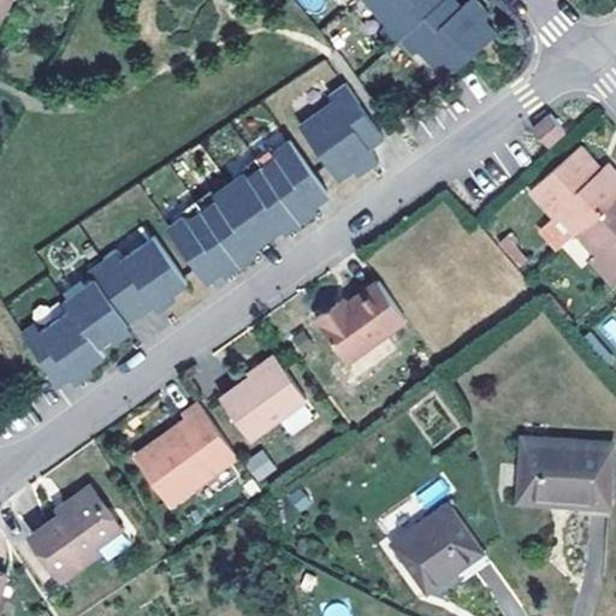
[(324,0),(298,0),(308,15),(326,3),(324,0)]
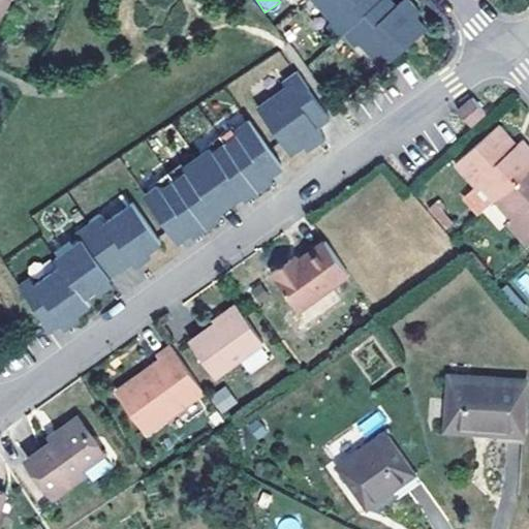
[(369,0),(317,0),(338,22),(333,27),(342,37),(348,33),(376,8),(369,0)]
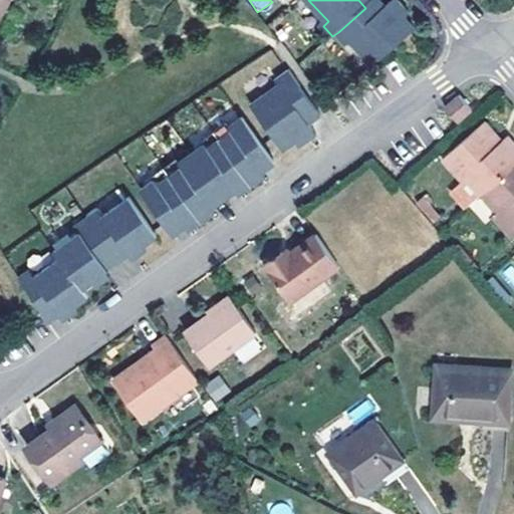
[(370,4),(365,8),(338,32),(348,44),(353,40),(373,64),(415,29),(406,18),(410,15),(398,0),(389,8),(381,15),(370,4)]
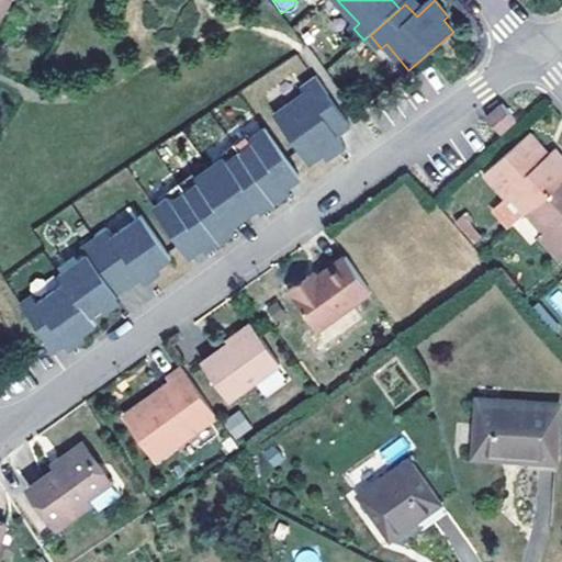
[(409,0),(409,1),(405,4),(417,17),(425,9),(417,0),(409,0)]
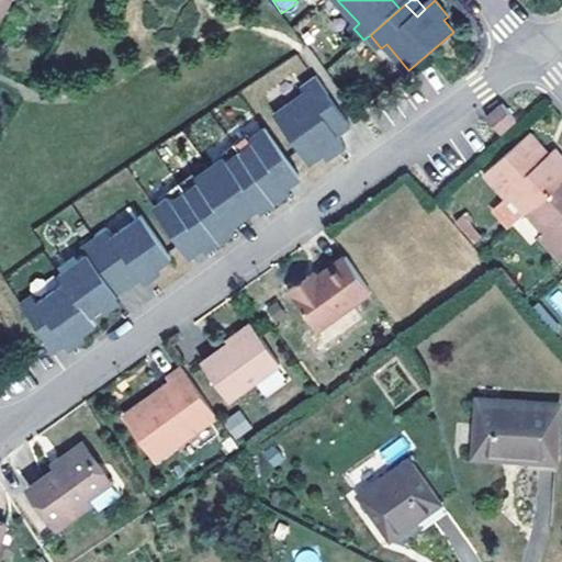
[(344,150),(335,137),(329,130),(343,121),(314,79),(300,88),(304,94),(272,117),(306,166),(321,156),(326,164),(344,150)]
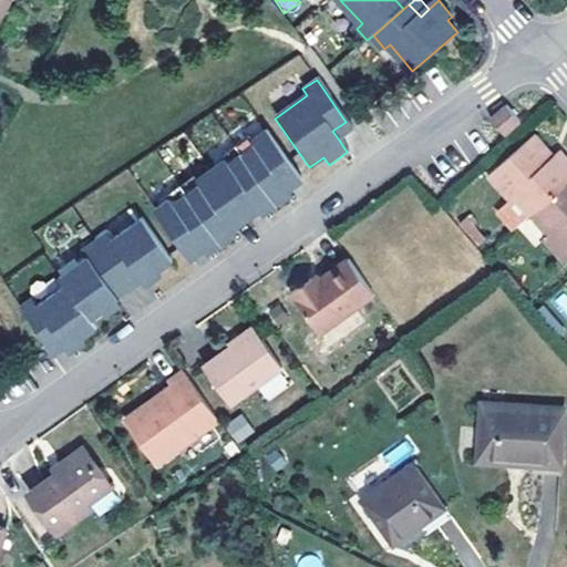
[(523,119),(508,103),(492,119),(506,133),(523,119)]
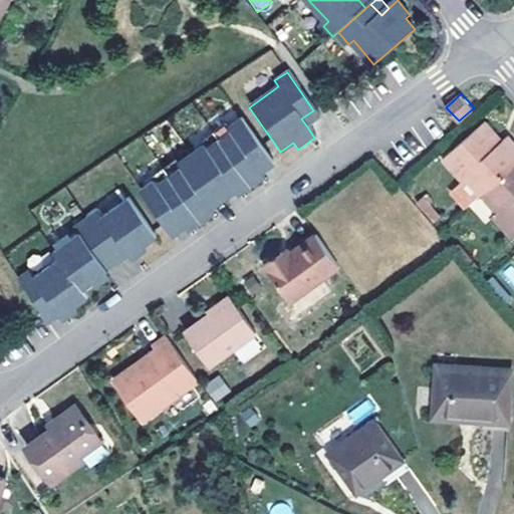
[(301,118),(306,125),(318,117),(313,110),(301,118)]
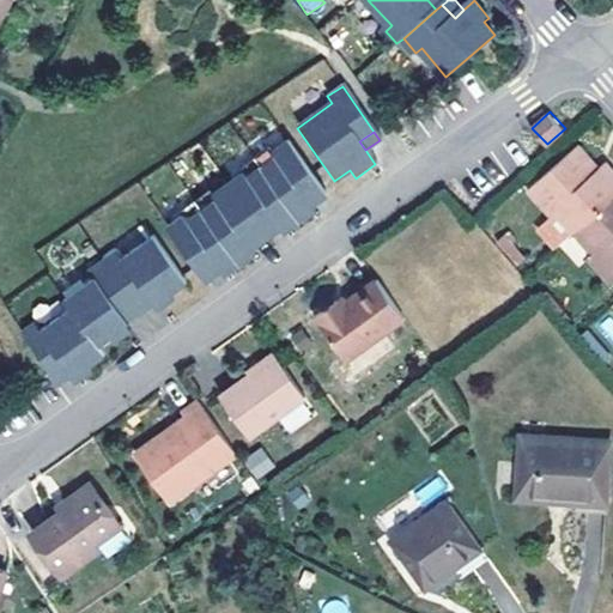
[(274,158),(259,169),(293,218),(323,196),(286,143),(271,153),(274,158)]
